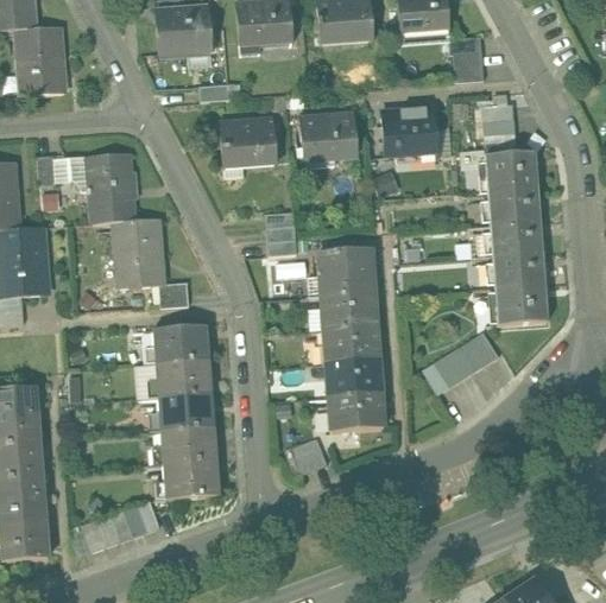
[(0,0),(0,30),(17,29),(37,27),(33,0),(0,0)]
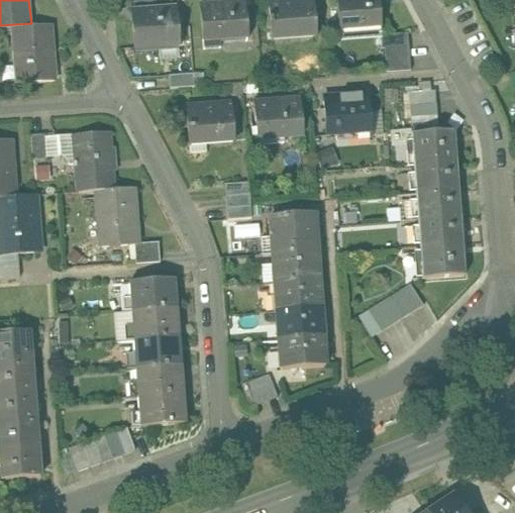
[(224,0),(201,2),(204,36),(248,32),(246,0),(224,0)]
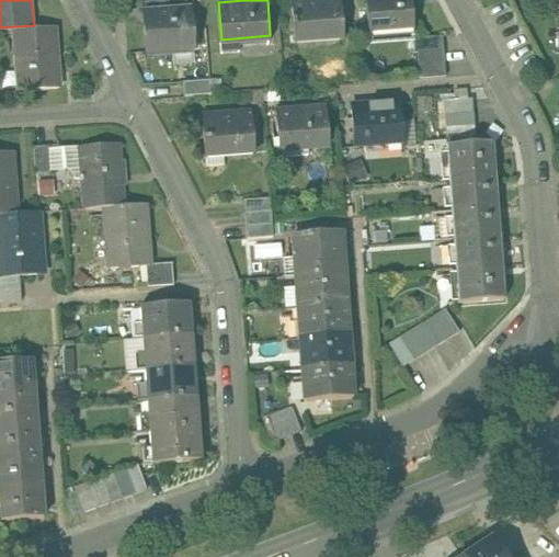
[(294,0),(295,20),(293,20),(293,25),(295,25),(296,41),(344,37),(341,0),(294,0)]
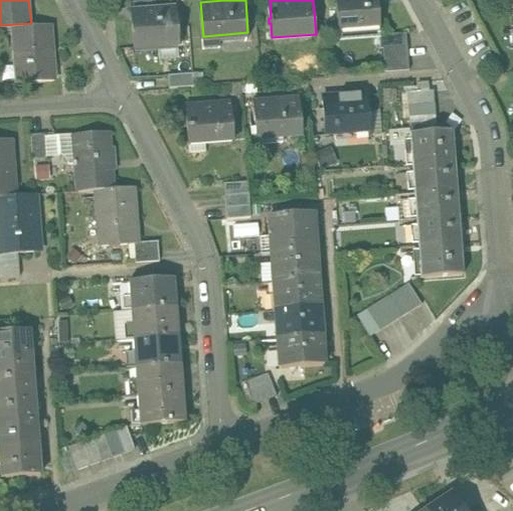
[(335,0),(338,32),(381,29),(378,0),(335,0)]
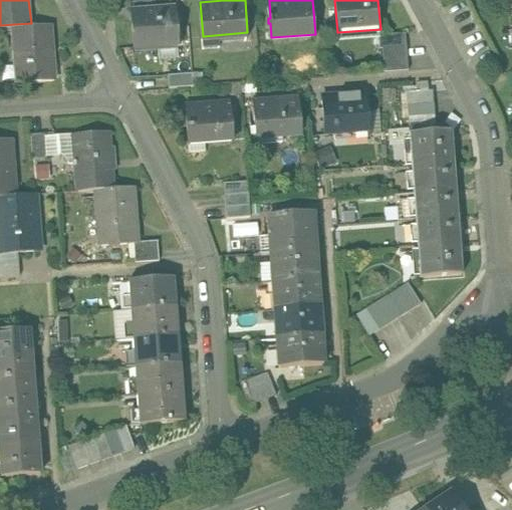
[(176,4),(132,8),(135,45),(179,41),(176,4)]
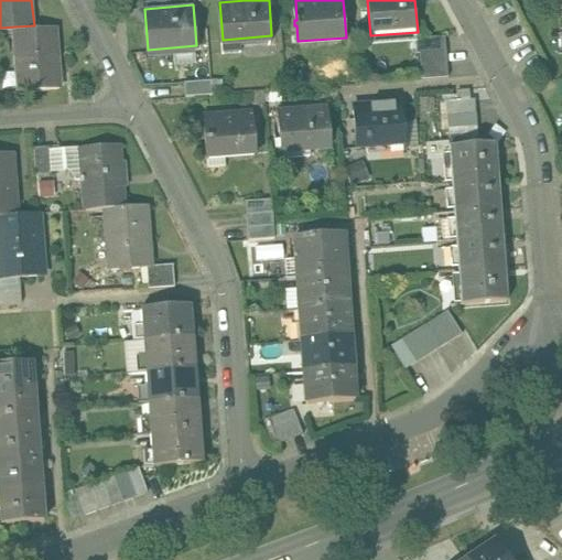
[(34,25),(15,27),(21,89),(61,86),(56,23),(34,25)]
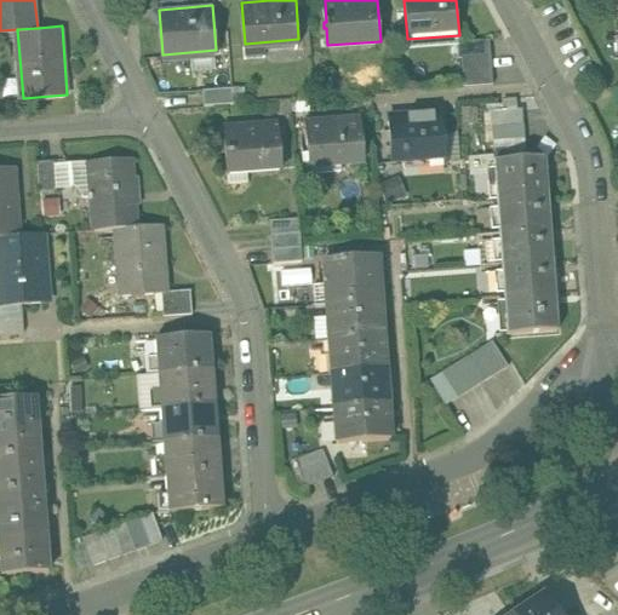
[(490,36),(458,39),(459,55),(463,55),(491,52),(490,36)]
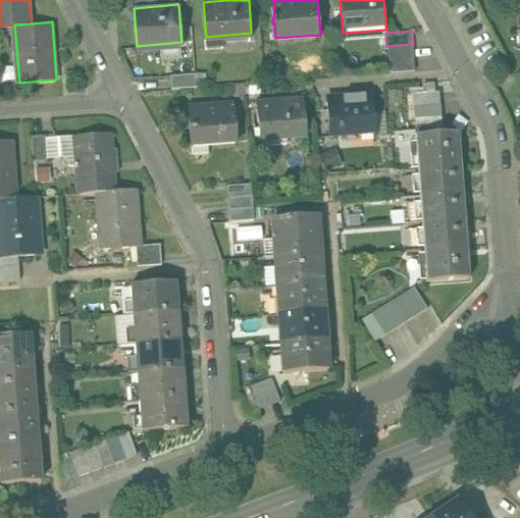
[(413,44),(390,46),(391,57),(414,56),(413,44)]
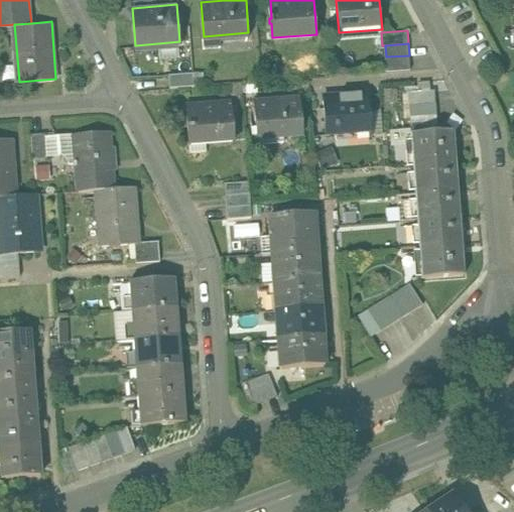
[(409,55),(386,56),(387,70),(410,68),(409,55)]
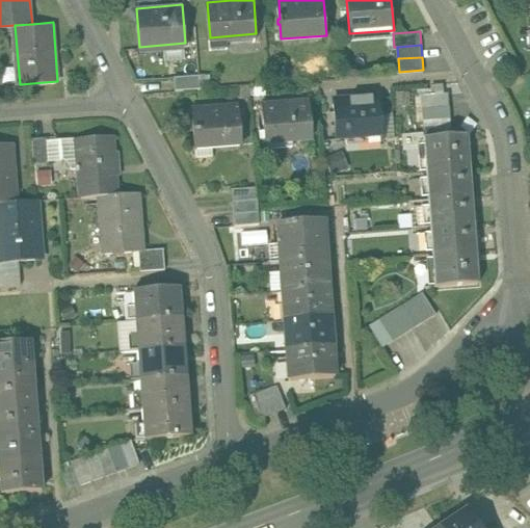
[(201,73),(176,75),(177,88),(202,86),(201,73)]
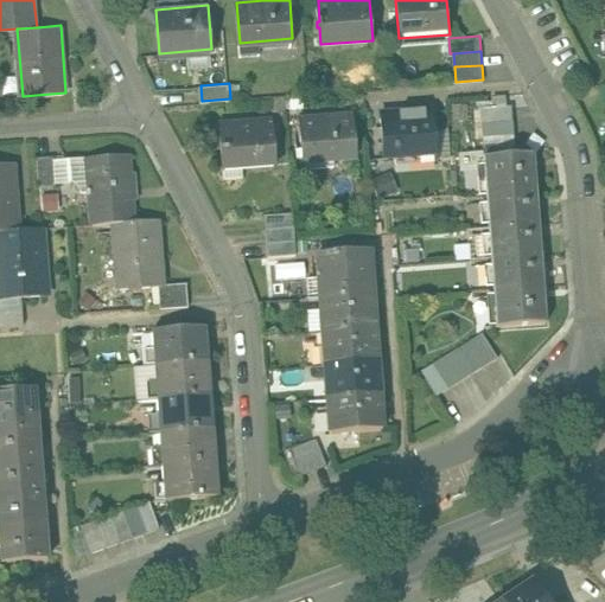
[(511,103),(483,106),(484,121),(513,119),(511,103)]
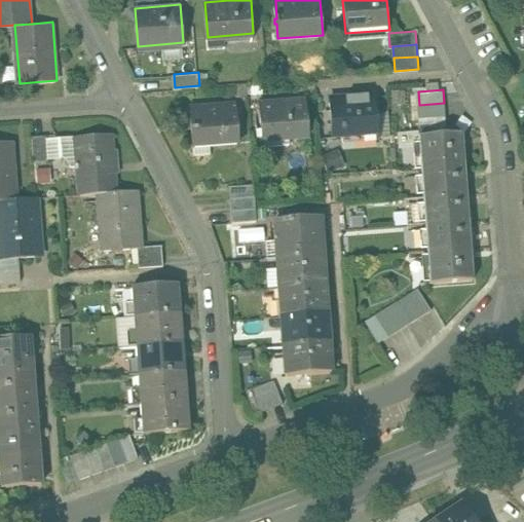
[(375,92),(330,96),(333,135),(377,132),(376,111),(375,96),(375,92)]
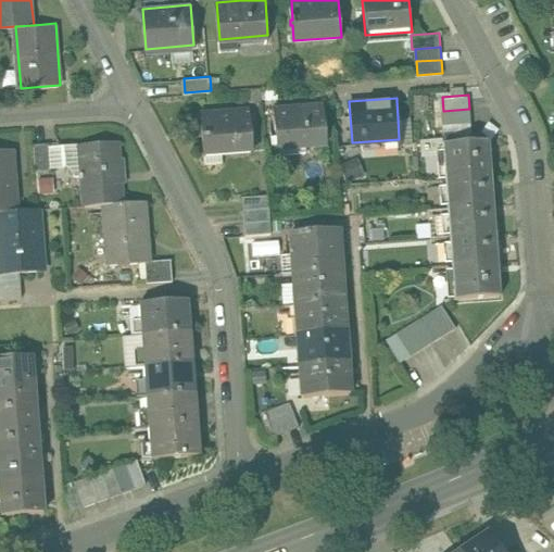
[(410,100),(397,101),(398,117),(411,116),(410,100)]
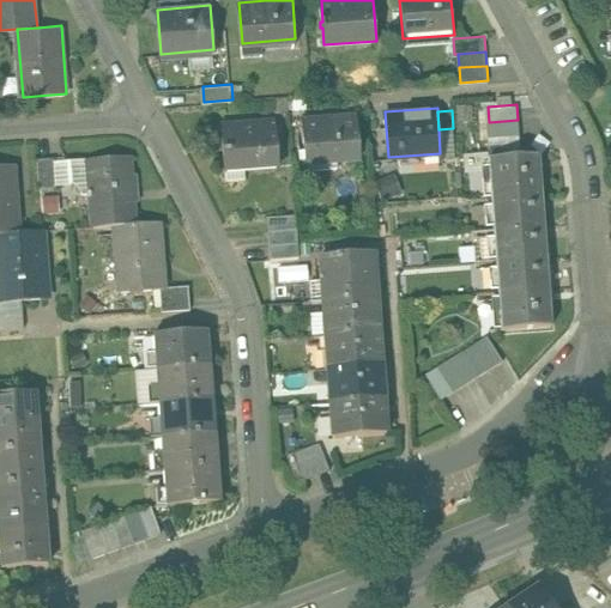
[(356,114),(304,117),(307,160),(360,157),(356,114)]
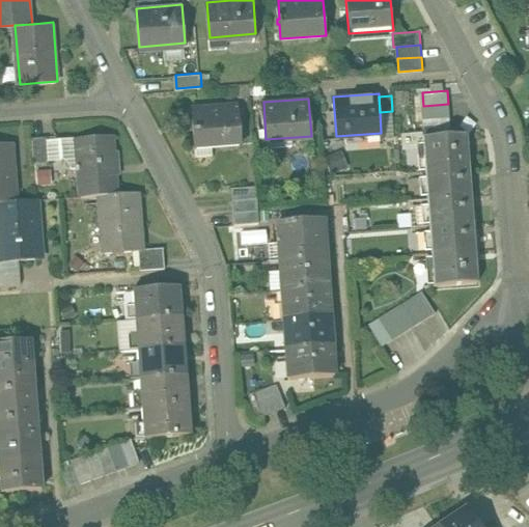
[(239,103),(193,106),(196,146),(242,143),(239,103)]
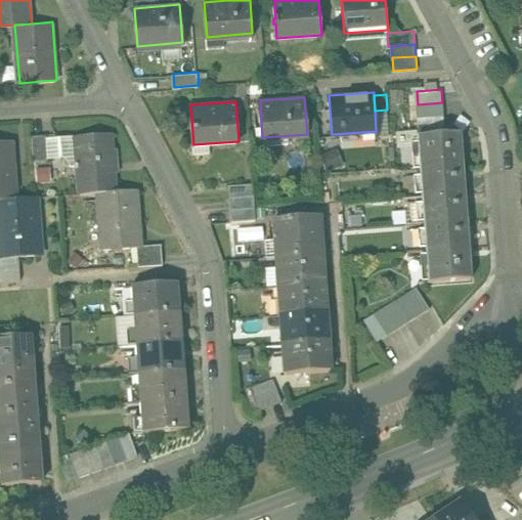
[(442,102),(418,104),(418,116),(443,114),(442,102)]
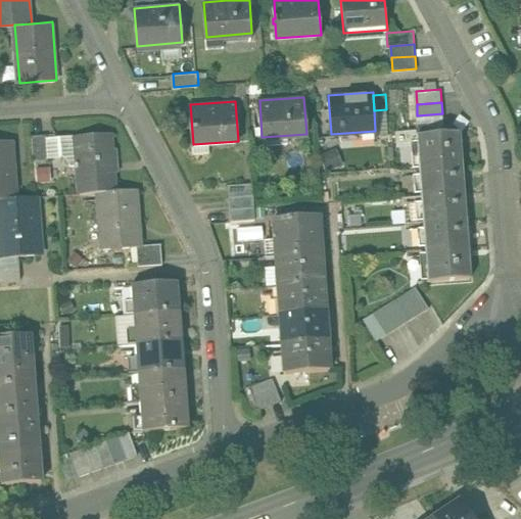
[(442,113),(417,115),(418,129),(443,127),(442,113)]
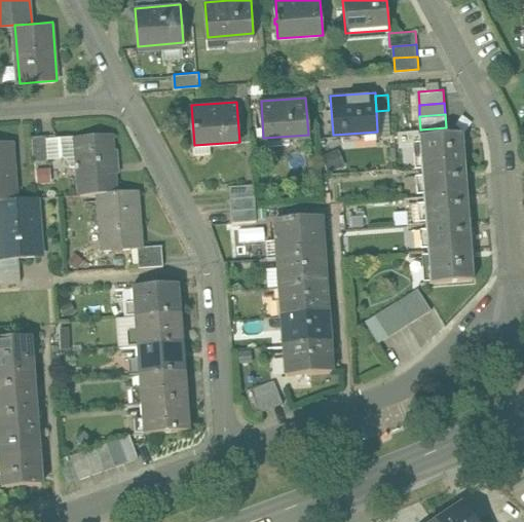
[(463,131),(419,134),(422,166),(465,163),(463,131)]
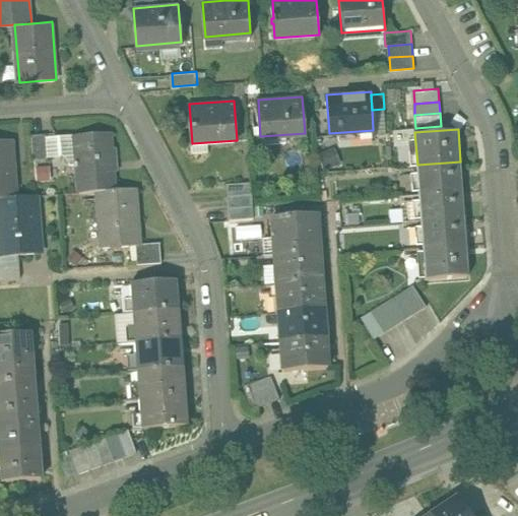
[(111,131),(76,134),(78,160),(75,162),(75,164),(78,164),(80,191),(98,189),(115,188),(113,157),(117,157),(116,145),(112,146),(111,131)]
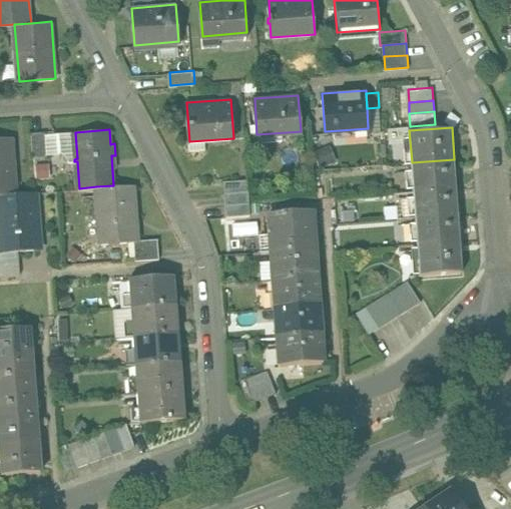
[(46,130),(32,131),(34,155),(48,154),(46,130)]
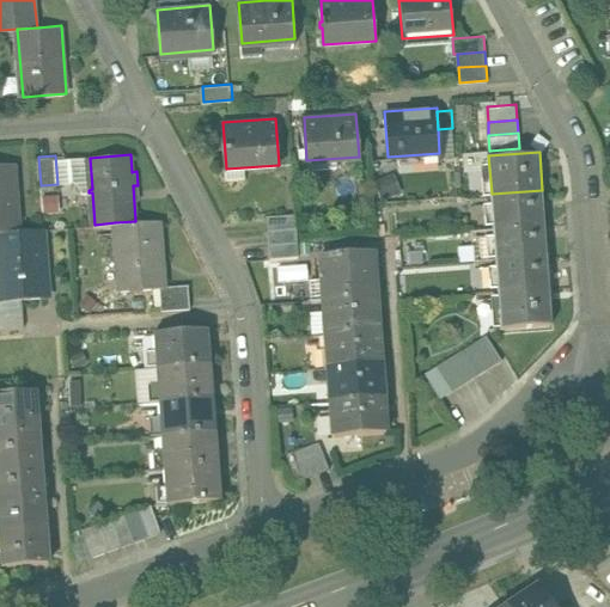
[(14,163),(0,164),(0,231),(19,230),(14,163)]
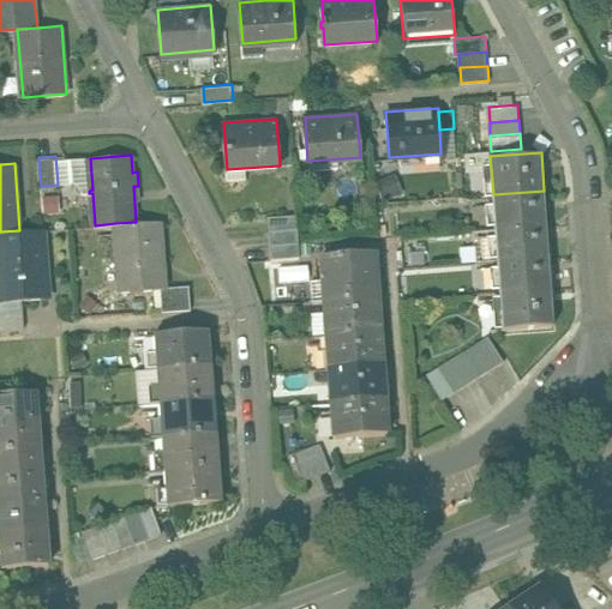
[(377,179),(384,199),(403,192),(396,172),(377,179)]
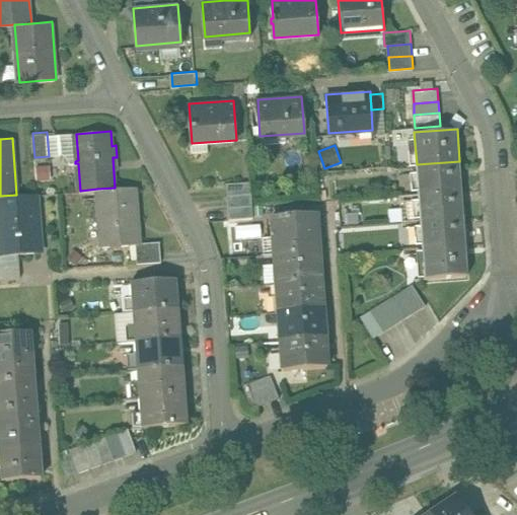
[(459,161),(417,164),(419,192),(461,189),(459,161)]
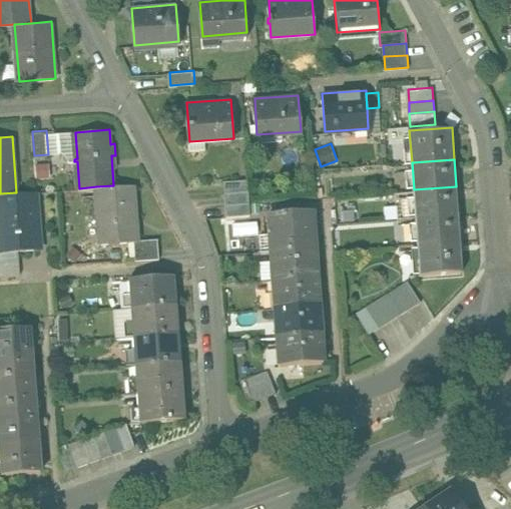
[(248,178),(224,179),(225,191),(249,190),(248,178)]
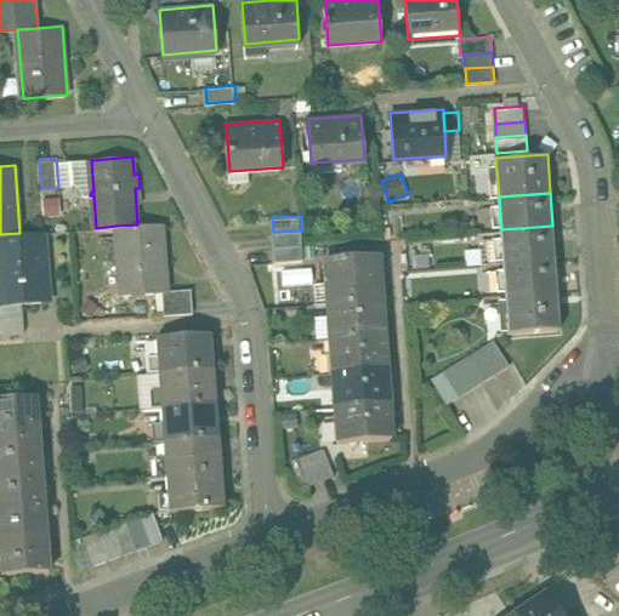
[(137,224),(117,226),(121,296),(163,292),(168,292),(168,289),(163,223),(137,224)]
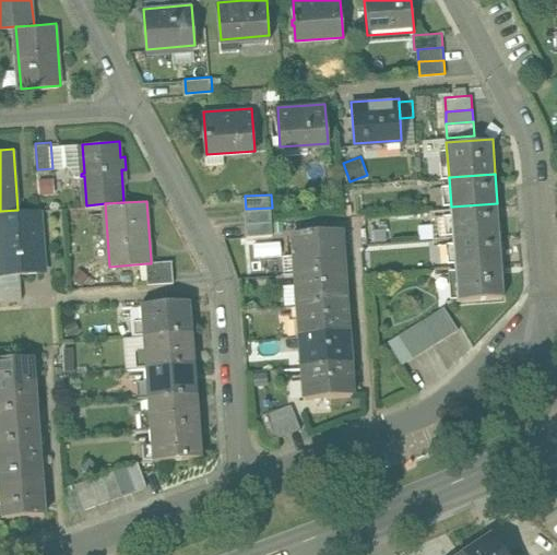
[(497,203),(451,207),(453,235),(499,232),(497,203)]
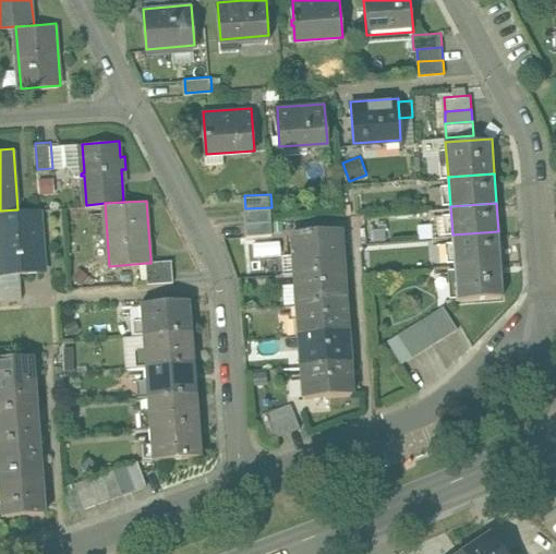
[(272,207),(245,208),(246,221),(273,219),(272,207)]
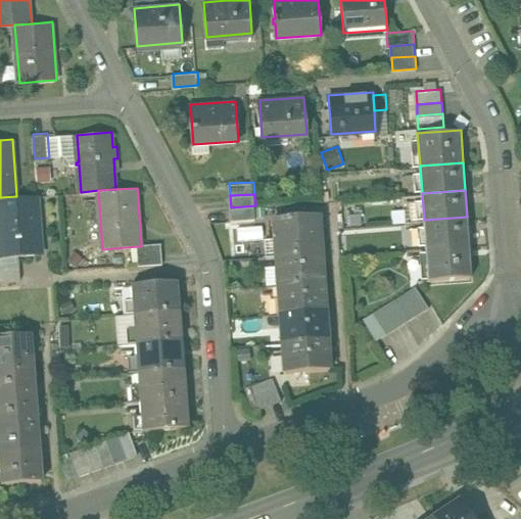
[(16,196),(0,197),(0,238),(1,255),(41,252),(37,195),(16,196)]
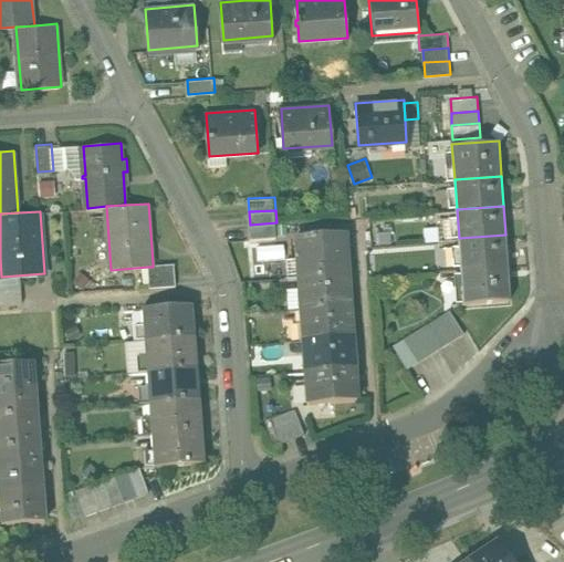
[(277,222),(250,225),(251,238),(277,236),(277,222)]
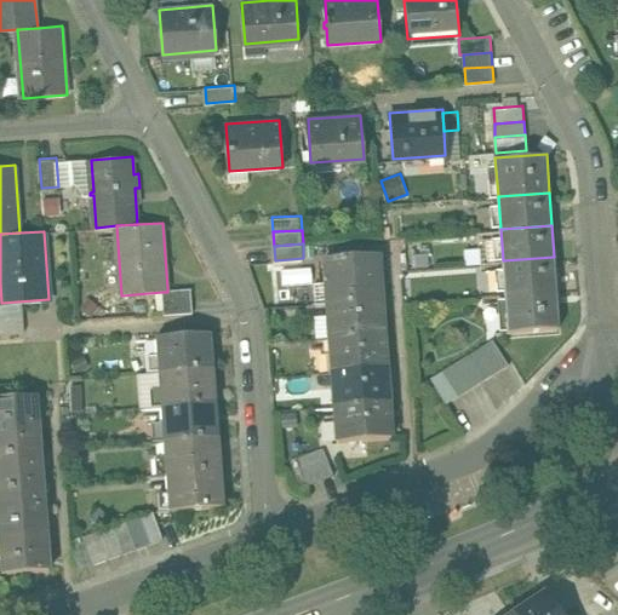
[(378,253),(325,257),(327,282),(333,282),(335,302),(382,298),(378,253)]
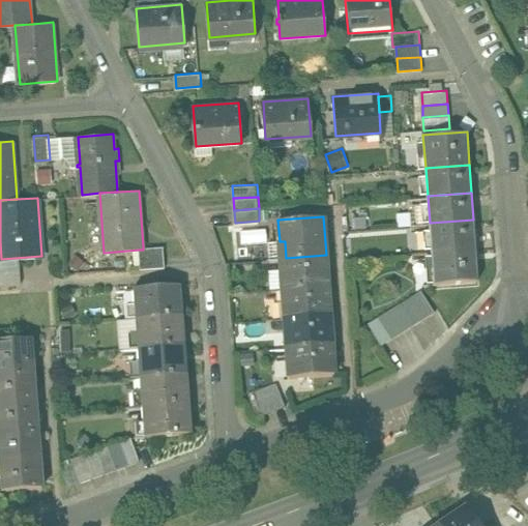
[(473,220),(430,223),(432,250),(475,246),(473,220)]
